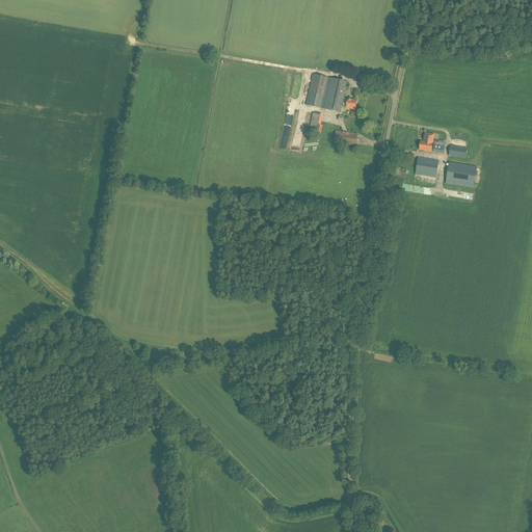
[(324,97),(328,78),(313,75),(306,105),(321,109),(323,97),(324,97)]
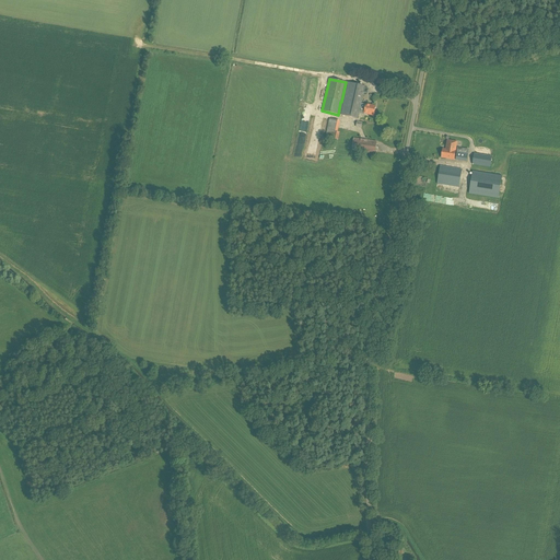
[(365,105),(361,104),(365,86),(346,82),(339,115),(358,119),(360,114),(364,115),(364,114),(374,116),(376,106),(366,104),(365,105)]
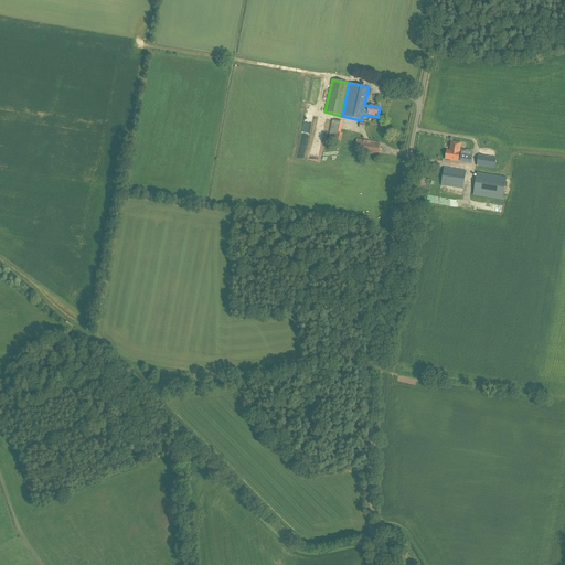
[(332,119),(328,139),(341,142),(343,134),(341,134),(343,121),(332,119)]
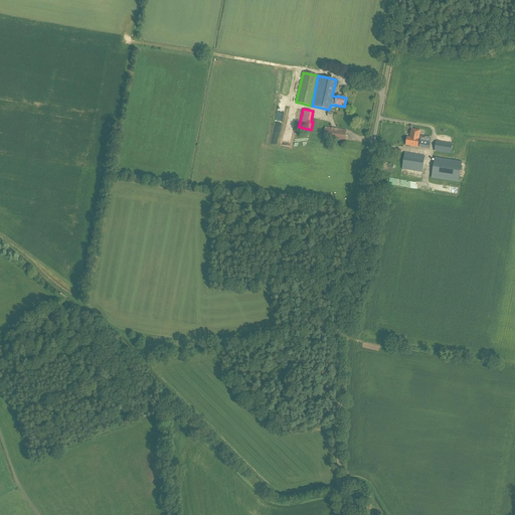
[(345,142),(346,130),(325,127),(324,134),(327,135),(327,139),(345,142)]
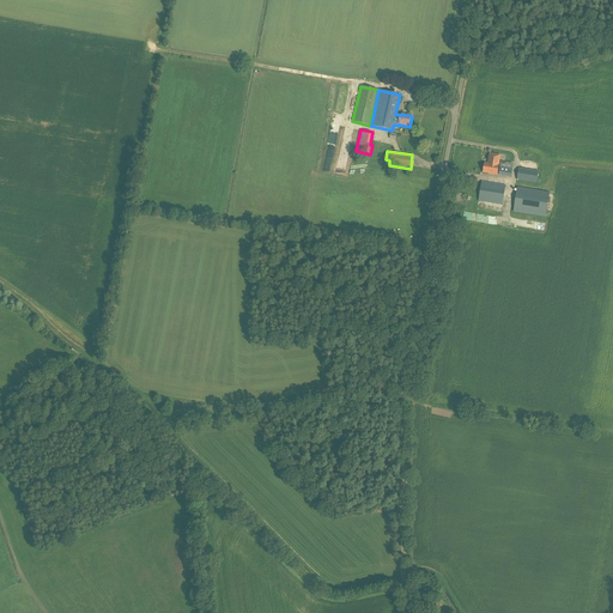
[(497,175),(501,155),(490,153),(487,164),(484,163),(483,173),(497,175)]
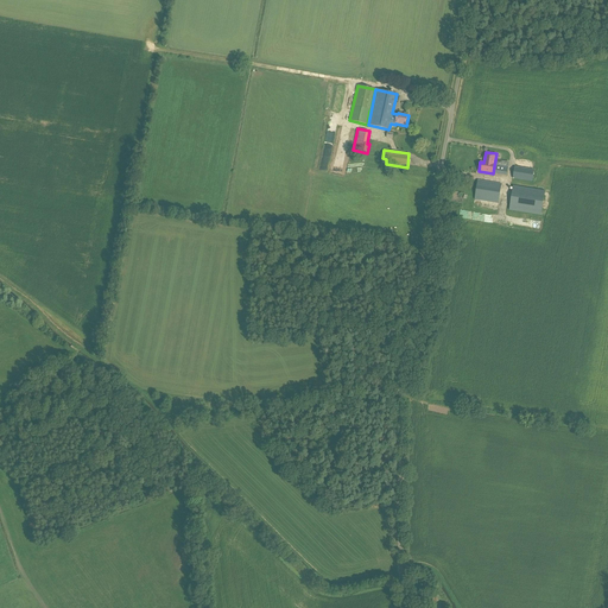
[(507,176),(510,163),(500,162),(496,160),(494,173),(507,176)]
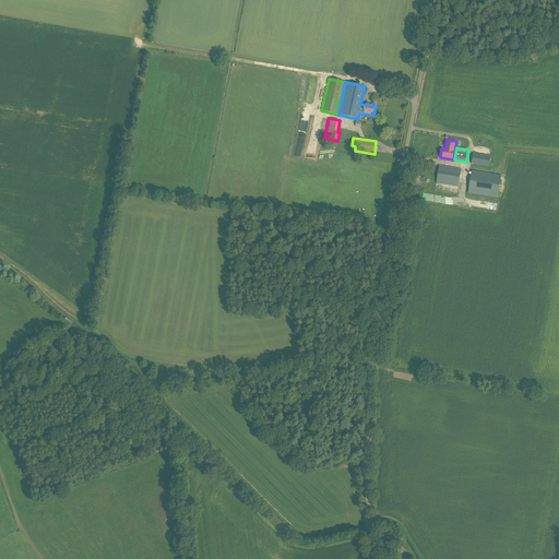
[(489,167),(491,156),(473,154),(473,153),(472,164),(489,167)]
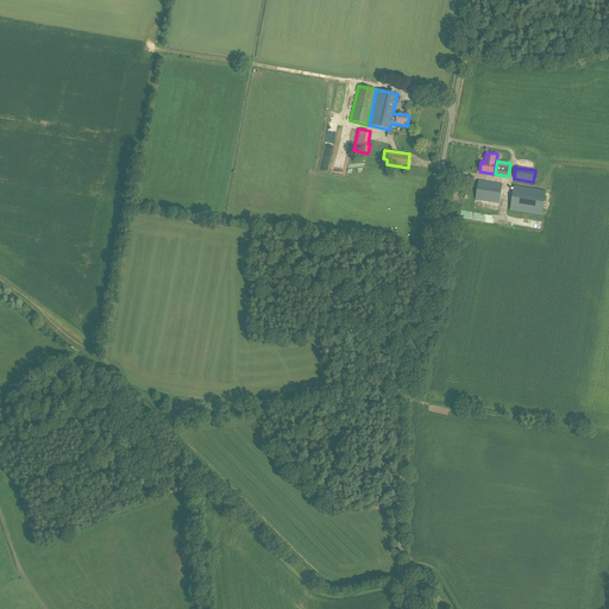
[(500,205),(502,184),(478,181),(475,200),(500,205)]
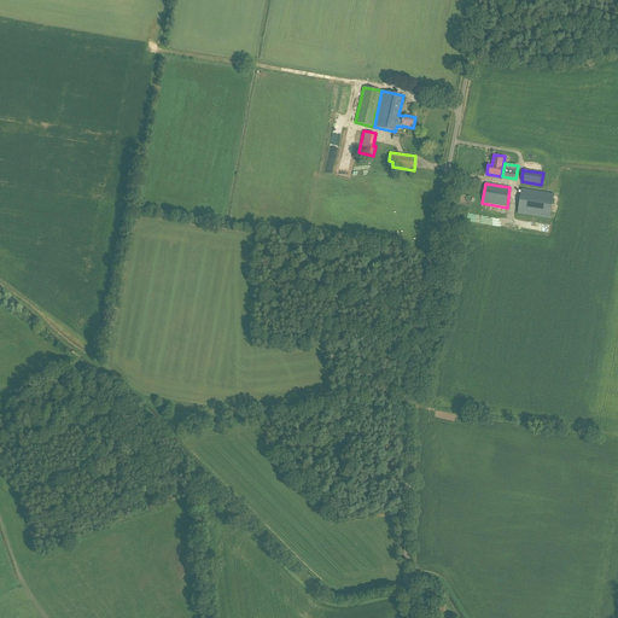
[(551,220),(554,194),(522,188),(517,214),(551,220)]
